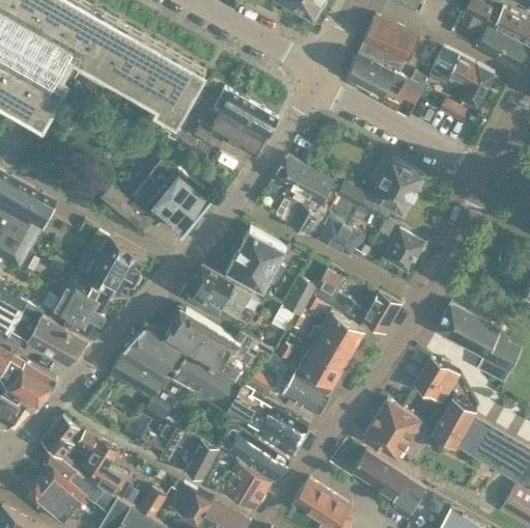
[(0,0),(0,102),(43,127),(66,86),(57,81),(75,50),(184,112),(205,73),(76,0),(0,0)]
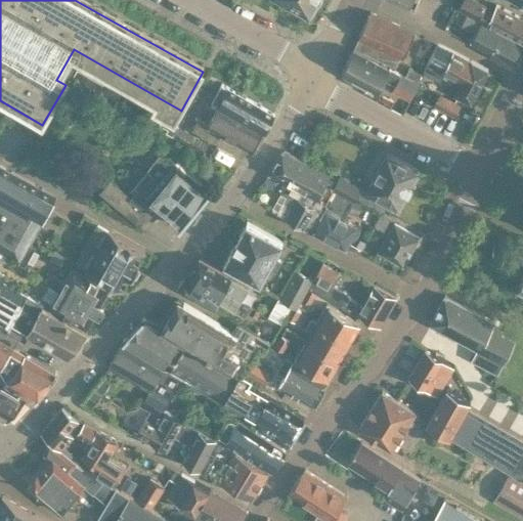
[(286,0),(311,14),(318,0),(286,0)]
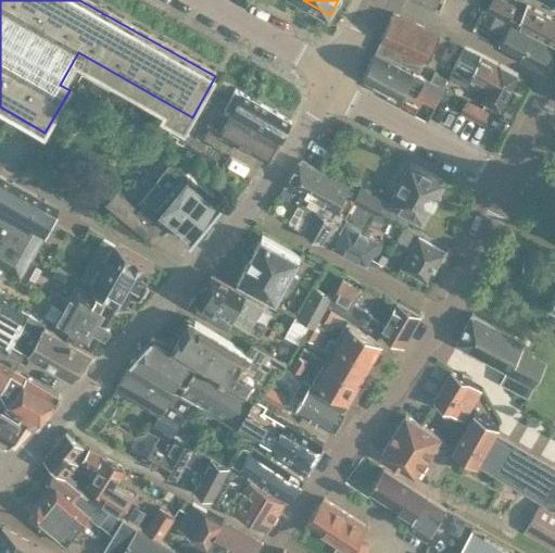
[(411,0),(410,2),(440,15),(446,0),(411,0)]
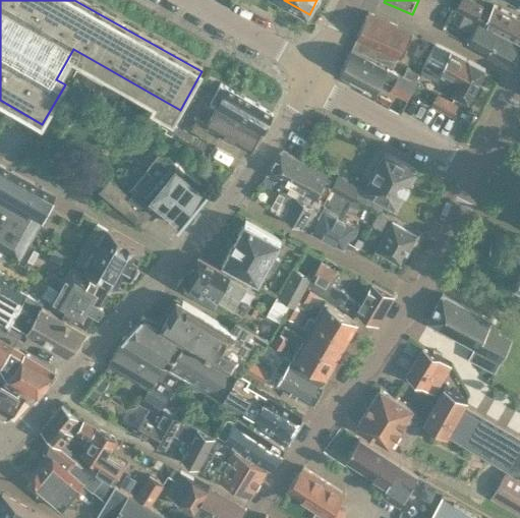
[(462,0),(456,12),(484,26),(519,43),(519,19),(494,7),(489,16),(481,12),(482,9),(464,0),(462,0)]
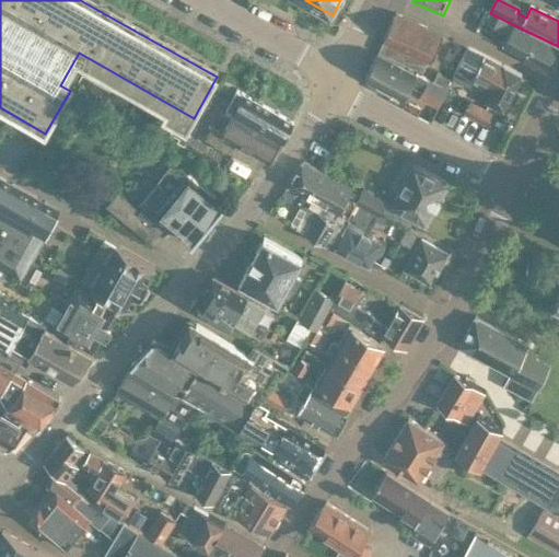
[(395,15),(377,54),(422,73),(427,62),(431,65),(444,37),(395,15)]
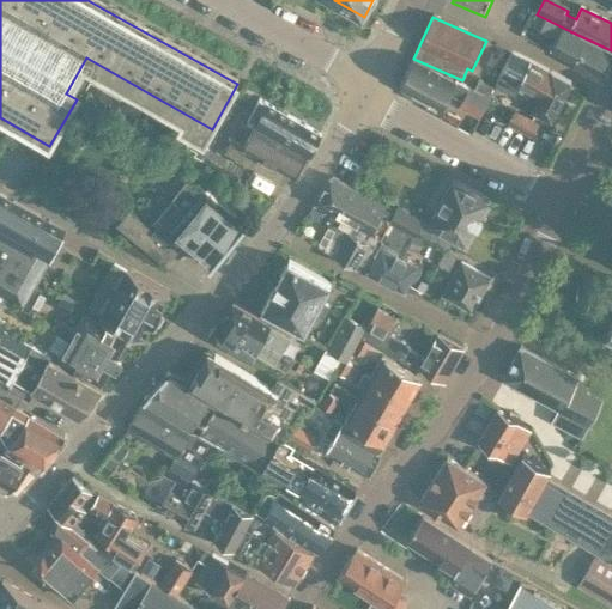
[(541,34),(556,41),(550,53),(604,79),(611,62),(611,54),(562,29),(562,30),(546,22),(541,34)]
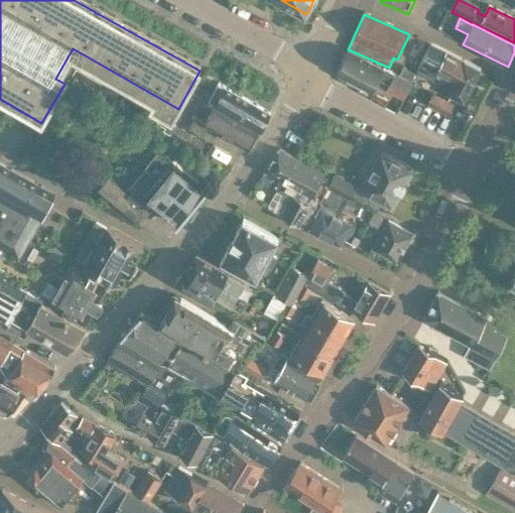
[(430,46),(417,75),(433,82),(436,76),(452,83),(445,93),(448,94),(447,96),(464,104),(480,74),(481,72),(431,46),(430,46)]
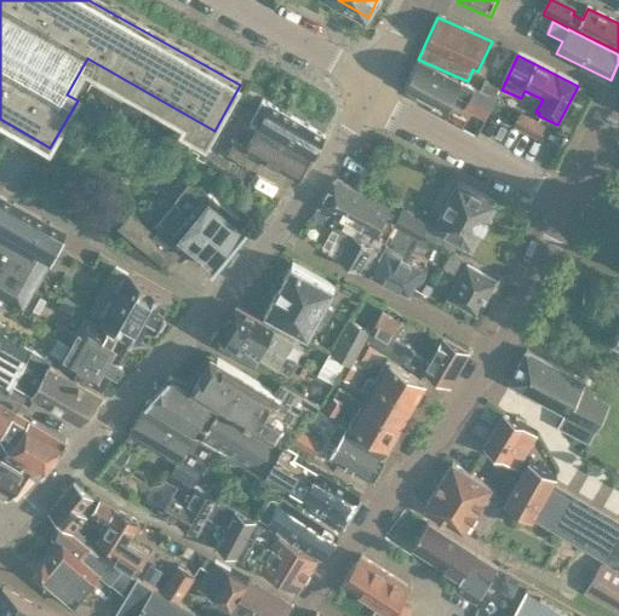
[(447,109),(454,96),(468,103),(464,111),(482,121),(492,102),(474,92),(474,91),(418,62),(405,87),(447,109)]
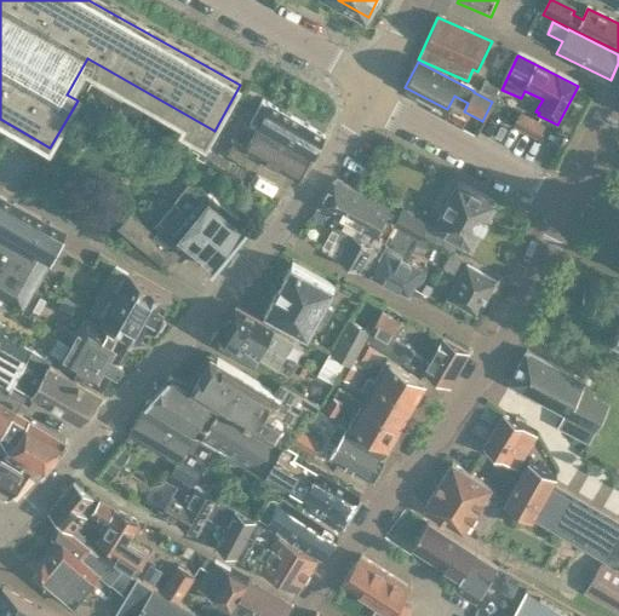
[(86,97),(116,114),(124,103),(93,85),(86,97)]
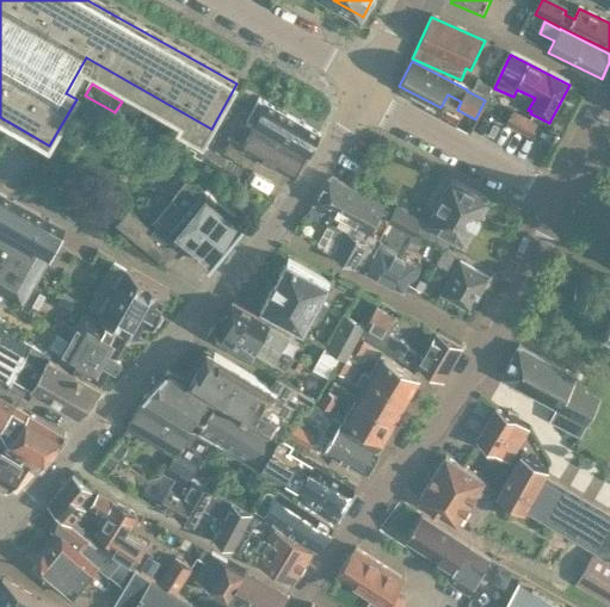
[(478,85),(474,94),(486,100),(488,100),(492,92),(478,85)]
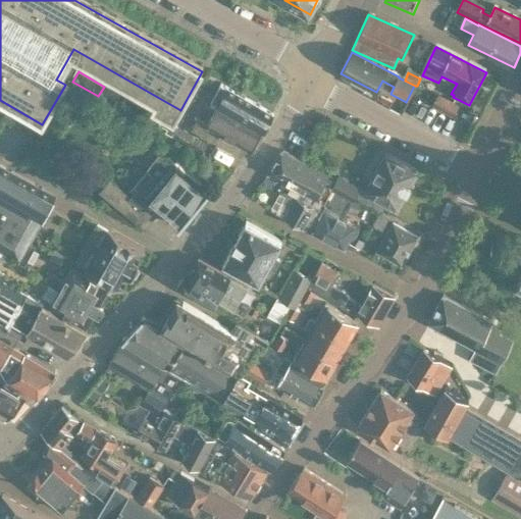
[(201,122),(194,135),(214,146),(220,136),(253,154),(273,116),(272,115),(221,87),(215,98),(211,105),(218,109),(208,126),(201,122)]
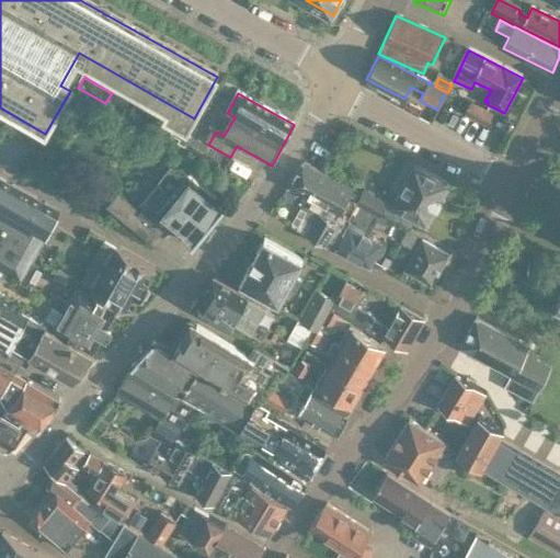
[(216,97),(212,104),(219,109),(227,113),(231,105),(224,101),(216,97)]
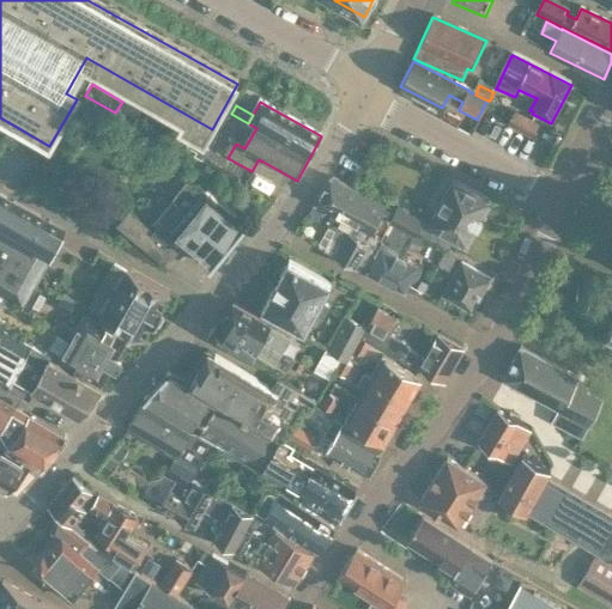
[(515,114),(509,125),(534,139),(540,128),(515,114)]
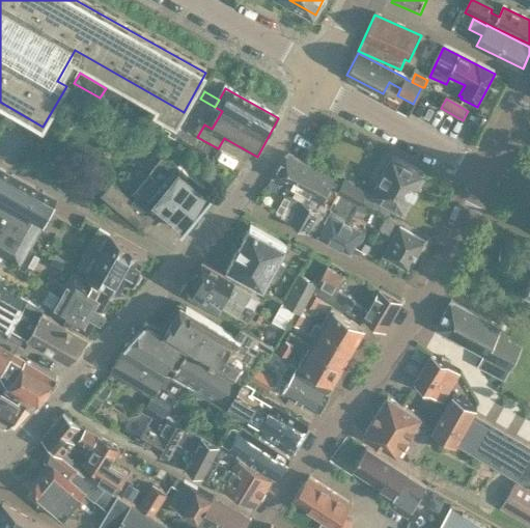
[(132,111),(130,115),(176,141),(182,131),(127,100),(122,107),(132,111)]
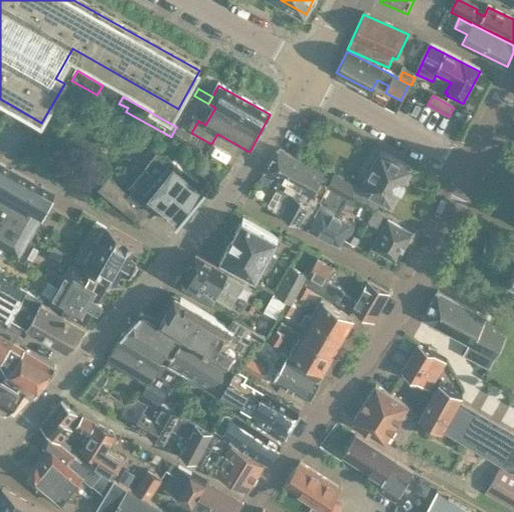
[(176,129),(170,140),(198,155),(204,144),(176,129)]
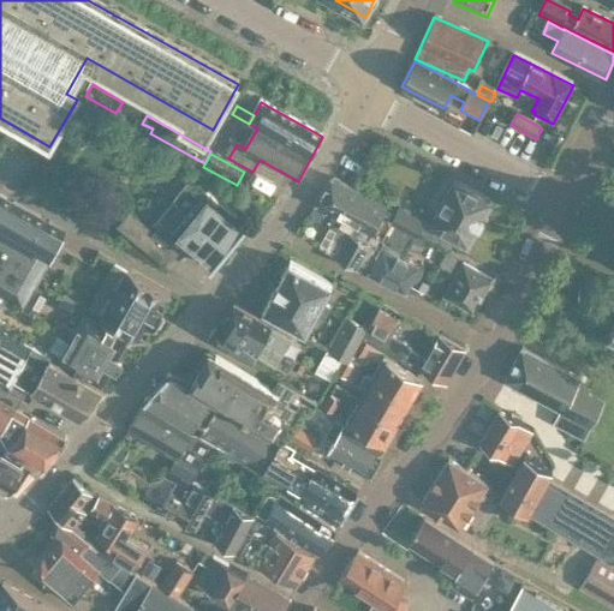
[(171,273),(190,250),(212,269),(249,226),(195,180),(160,221),(165,226),(156,237),(131,215),(119,229),(171,273)]
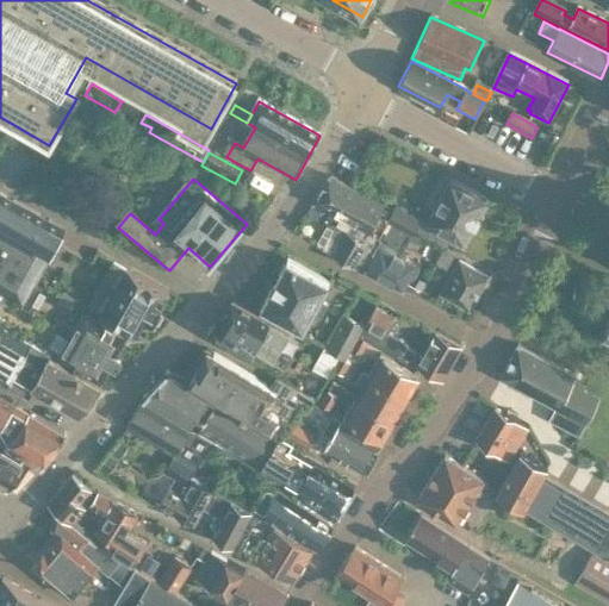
[(352,226),(368,235),(373,237),(372,239),(377,242),(387,224),(395,212),(330,179),(314,206),(352,226)]
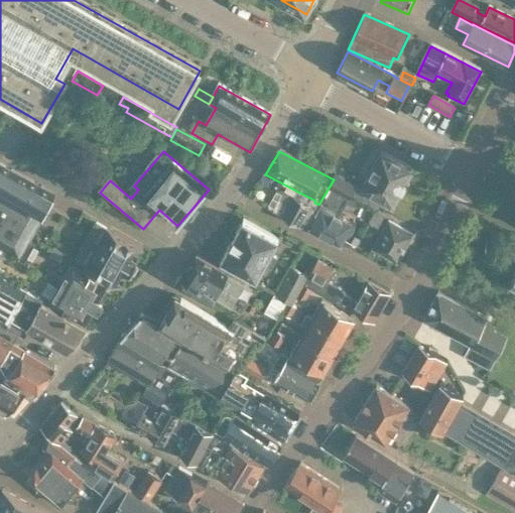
[(381,155),(362,191),(335,176),(334,179),(328,189),(349,201),(350,201),(379,213),(383,204),(393,210),(413,171),(381,155)]
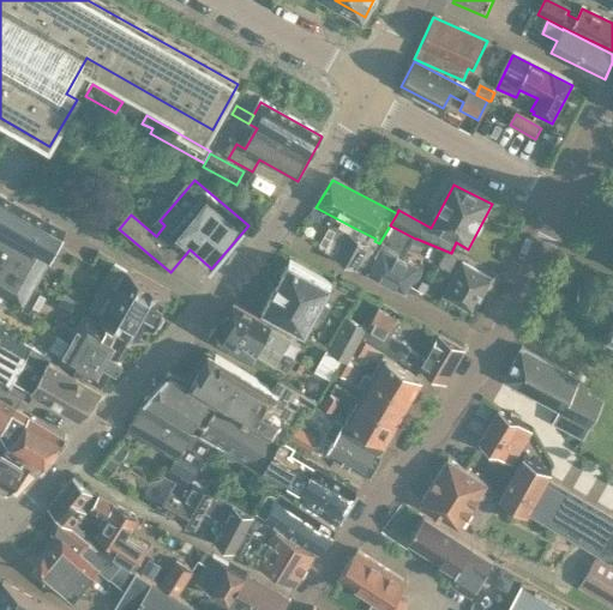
[(0,296),(23,310),(58,248),(50,225),(0,197),(0,296)]
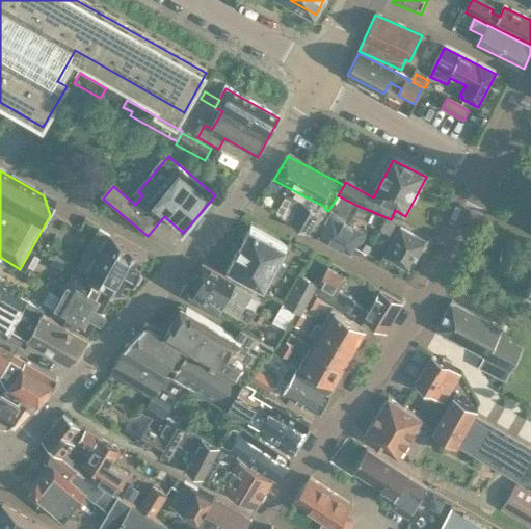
[(328,211),(316,236),(320,238),(352,256),(363,235),(349,227),(344,225),(352,209),(357,211),(360,207),(338,195),(328,211)]
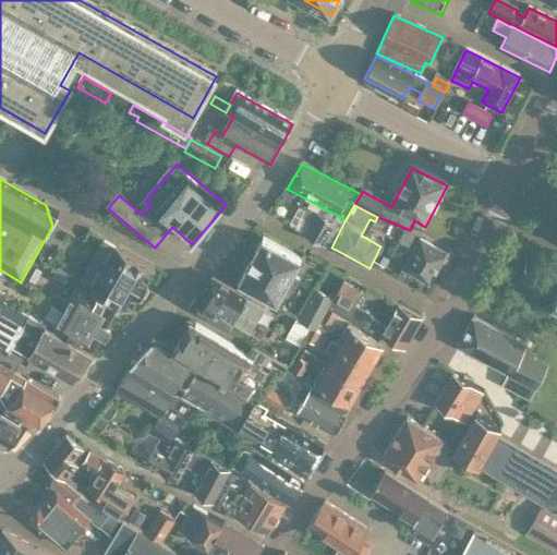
[(322,207),(305,238),(322,246),(329,251),(331,248),(344,221),(340,219),(341,217),(337,215),(322,207)]
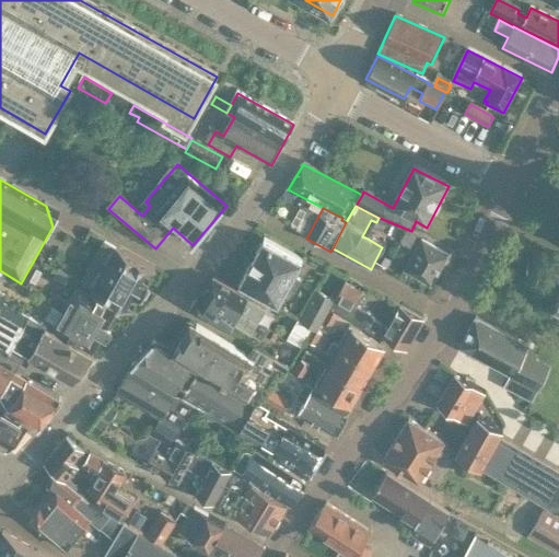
[(403,245),(410,250),(418,236),(410,232),(403,245)]
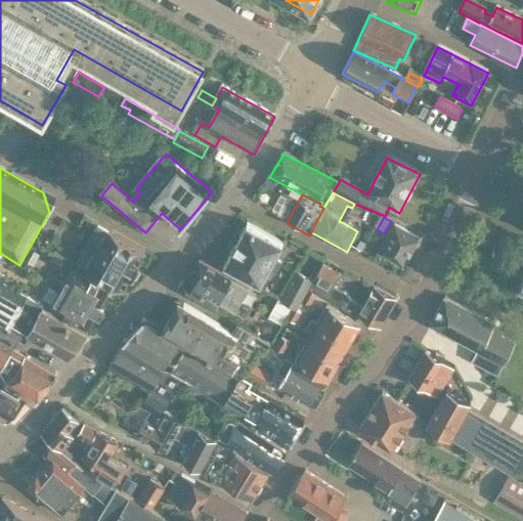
[(248,225),(225,266),(261,286),(268,270),(274,274),(280,263),(274,260),(284,245),(248,225)]
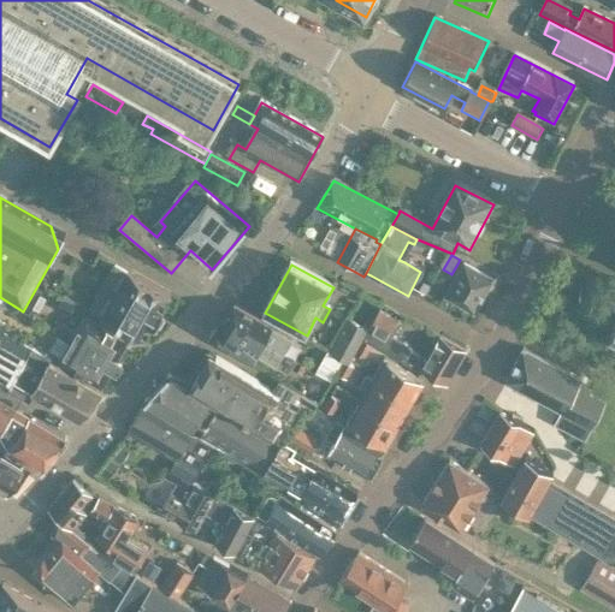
[(445,299),(474,316),(492,284),(465,267),(445,299)]
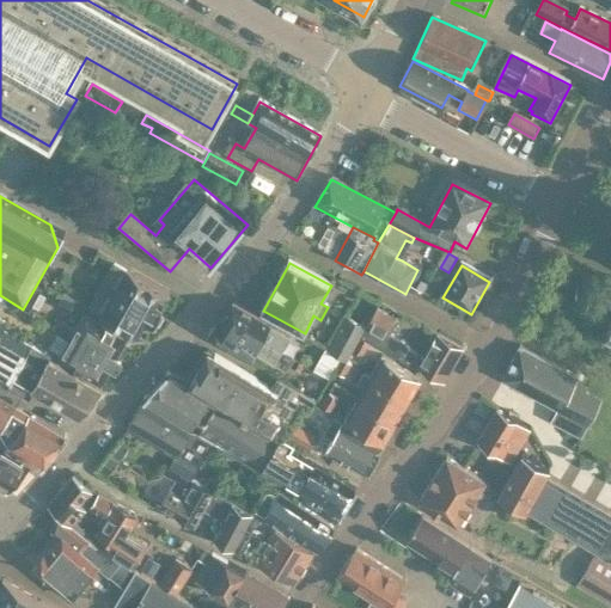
[(115,294),(102,318),(144,342),(145,339),(167,300),(136,282),(126,299),(115,294)]
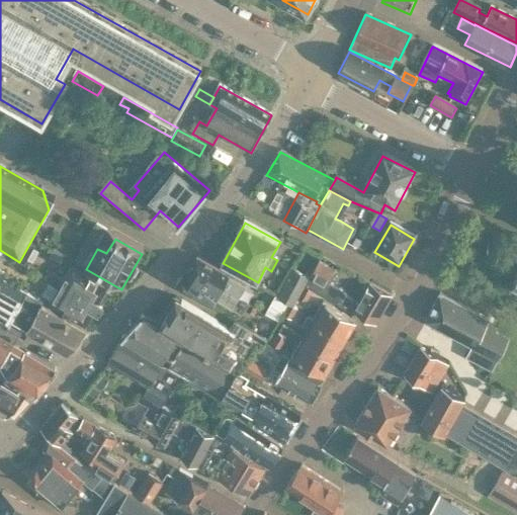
[(63,260),(52,254),(47,263),(58,268),(63,260)]
